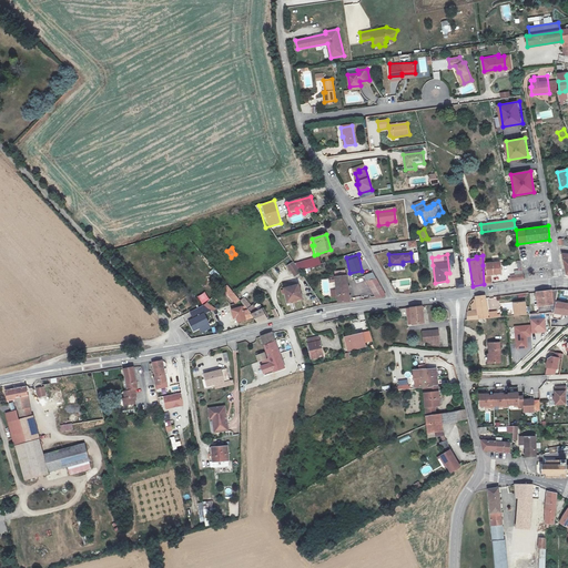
[(292,263),(288,265),(287,266),(294,276),(301,273),(300,271),(298,271),(293,262),(292,263)]
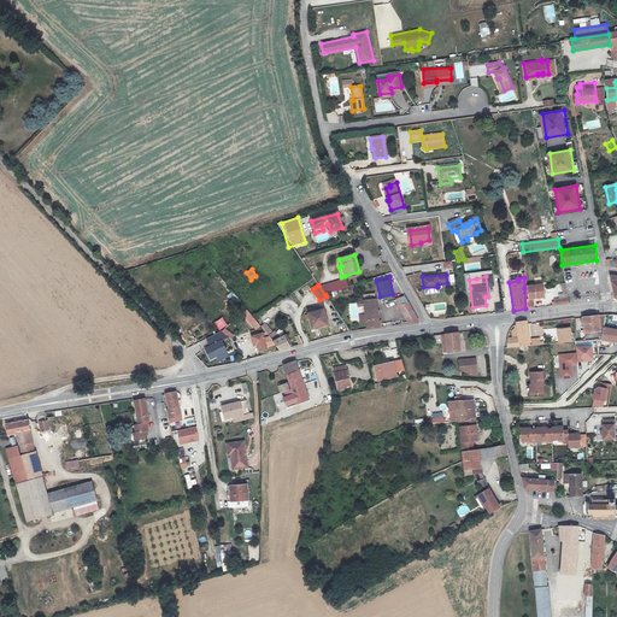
[(542,285),(524,288),(526,309),(533,307),(532,299),(544,298),(542,285)]
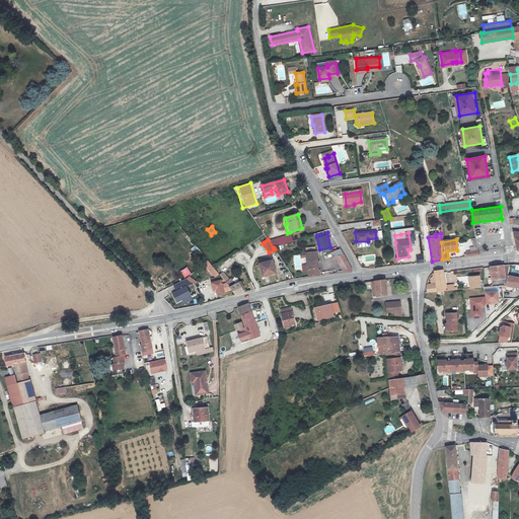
[(196,253),(200,250),(195,245),(191,248),(196,253)]
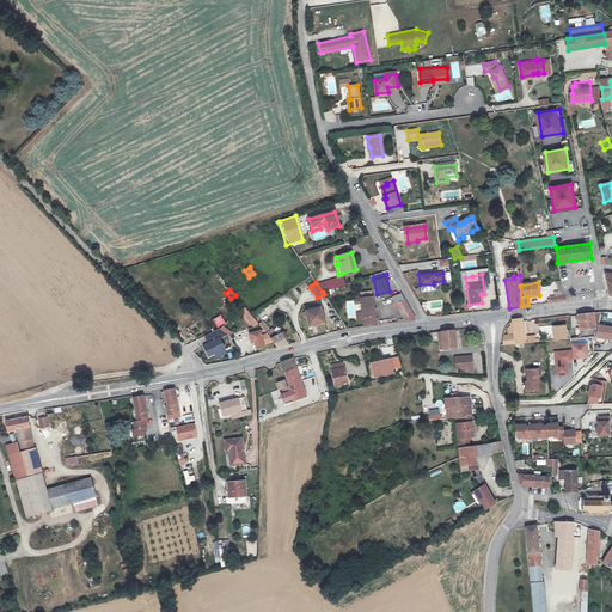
[(375,325),(373,298),(361,299),(365,326),(375,325)]
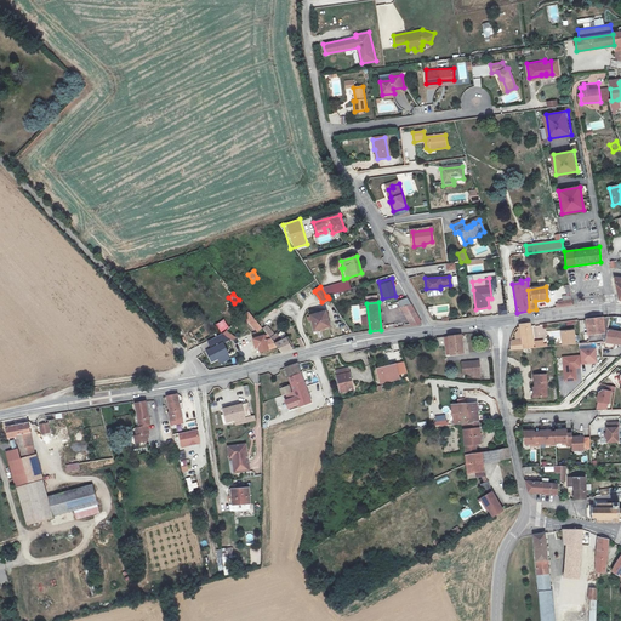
[(425,324),(421,315),(412,302),(402,306),(405,326),(425,324)]
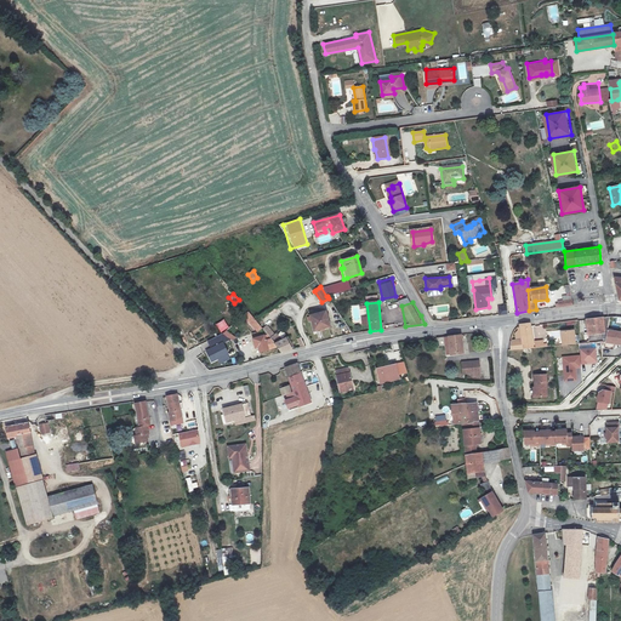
[(262,328),(249,312),(244,315),(257,331),(262,328)]
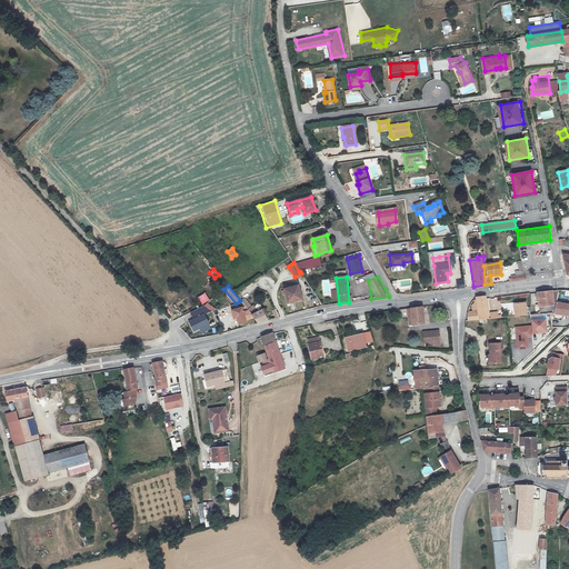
[(302,300),(299,286),(283,289),(287,303),(302,300)]
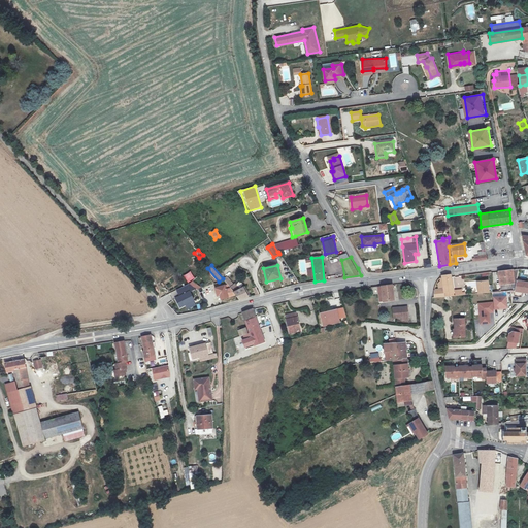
[(515,290),(516,282),(518,270),(498,272),(499,281),(500,292),(515,290)]
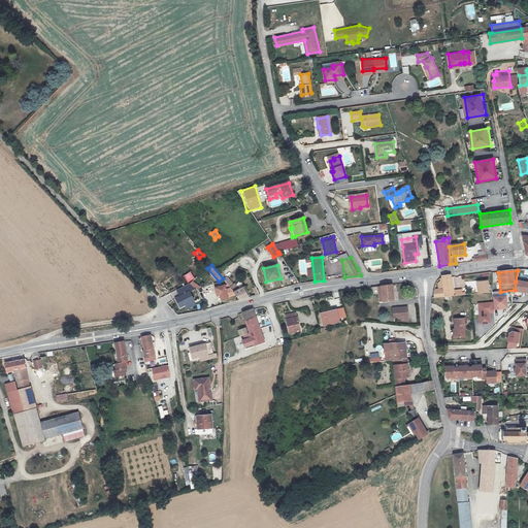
[(444,292),(453,291),(451,274),(442,275),(444,292)]
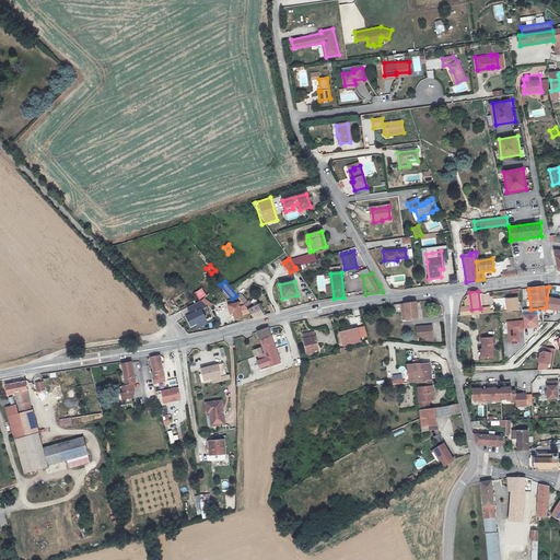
[(244,305),(246,308),(249,305),(244,300),(247,296),(244,293),(238,298),(244,305)]
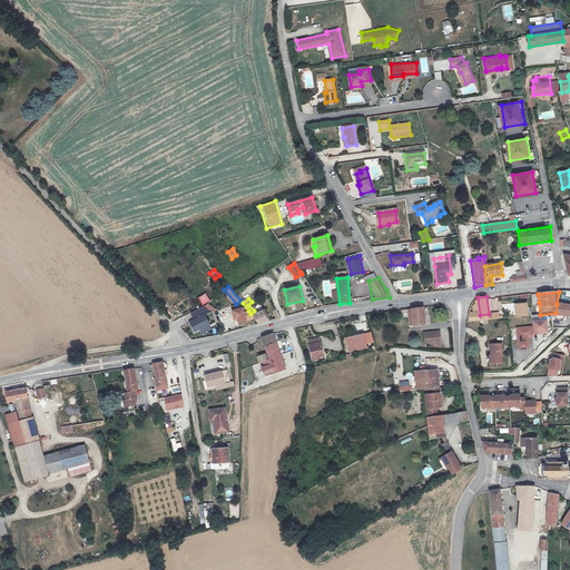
[(516,304),(517,316),(528,316),(527,303),(516,304)]
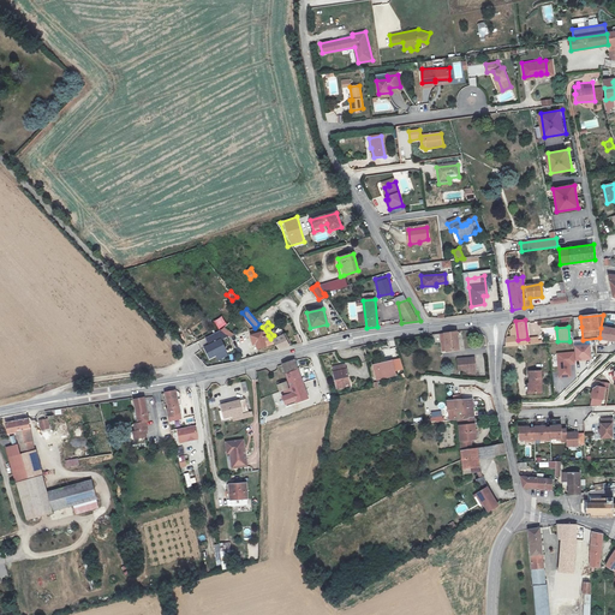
[(614,329),(601,328),(599,338),(599,339),(614,341),(614,339),(614,329)]
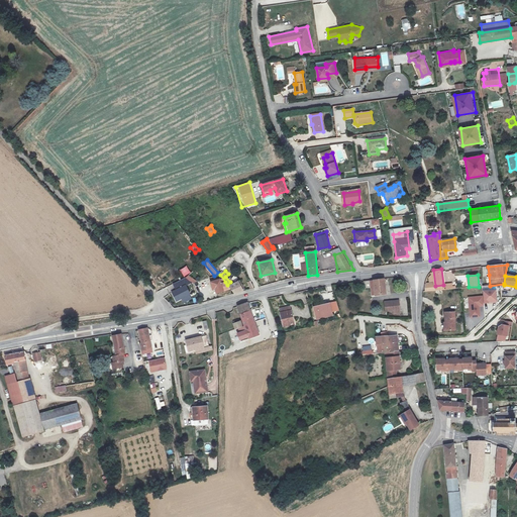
[(175,290),(171,291),(176,303),(182,300),(184,303),(193,299),(187,286),(192,283),(185,278),(173,284),(175,290)]
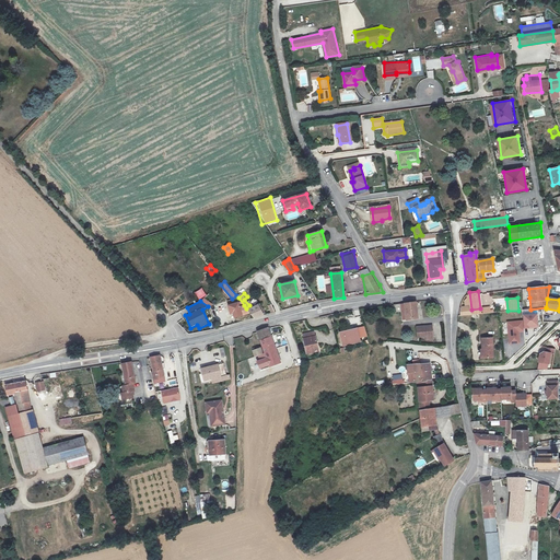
[(407,319),(418,318),(416,302),(405,304),(407,319)]
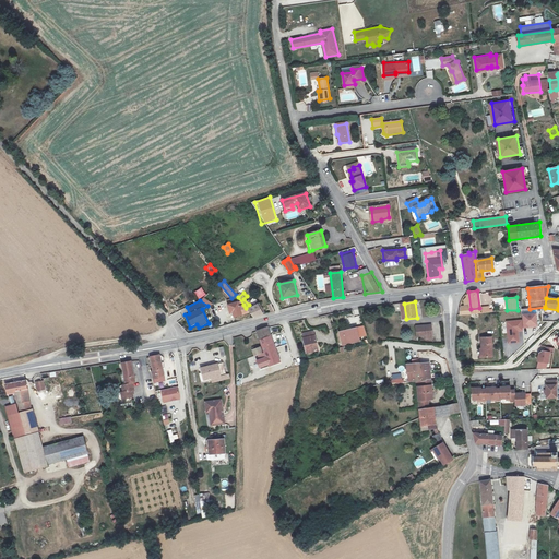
[(246,308),(244,305),(239,307),(238,302),(228,305),(230,314),(233,313),(234,318),(241,316),(250,312),(248,309),(246,308)]
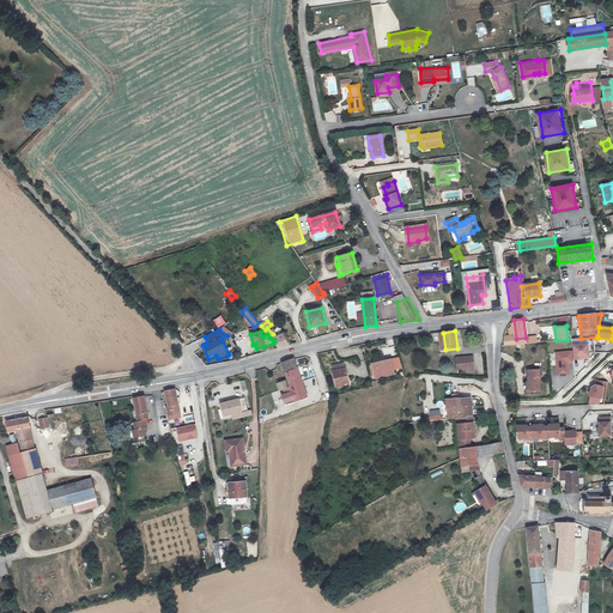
[(281,334),(272,339),(274,343),(279,349),(289,346),(281,334)]
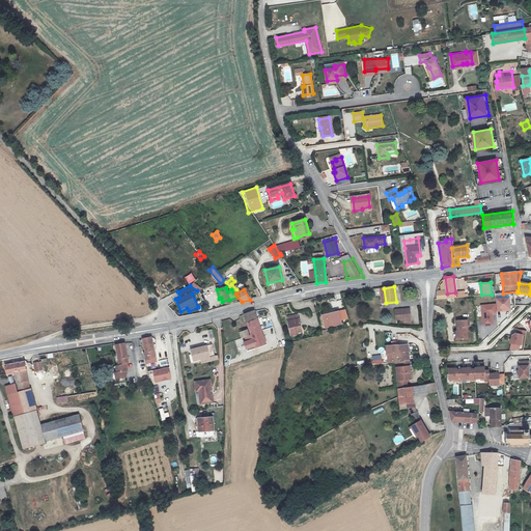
[(509,299),(497,300),(498,311),(510,310),(509,299)]
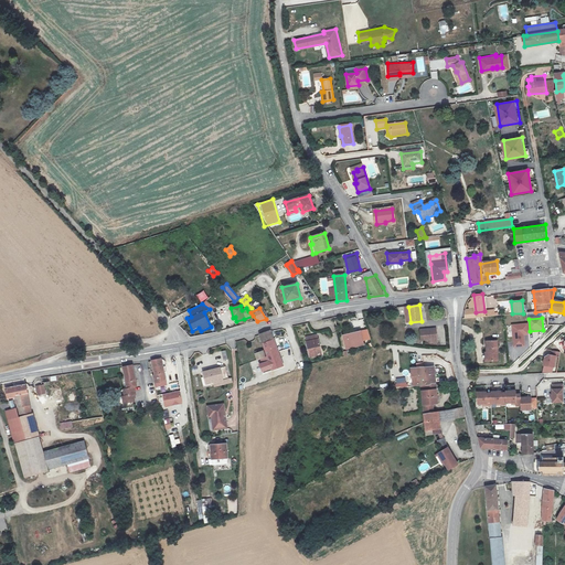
[(528,336),(526,323),(512,324),(513,347),(524,345),(523,336),(528,336)]
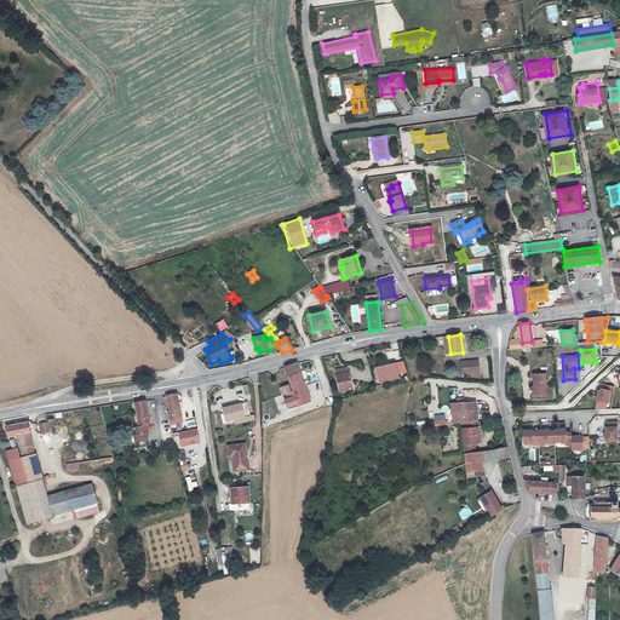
[(480,360),(468,361),(469,372),(476,371),(481,371),(480,360)]
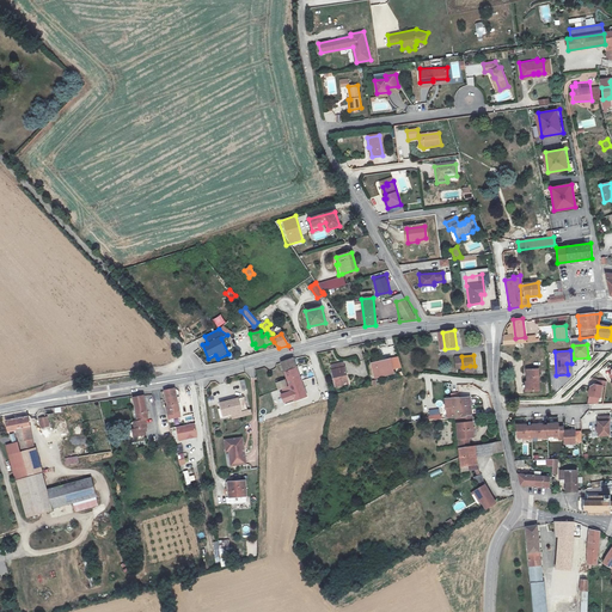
[(390,359),(393,369),(401,367),(398,357),(390,359)]
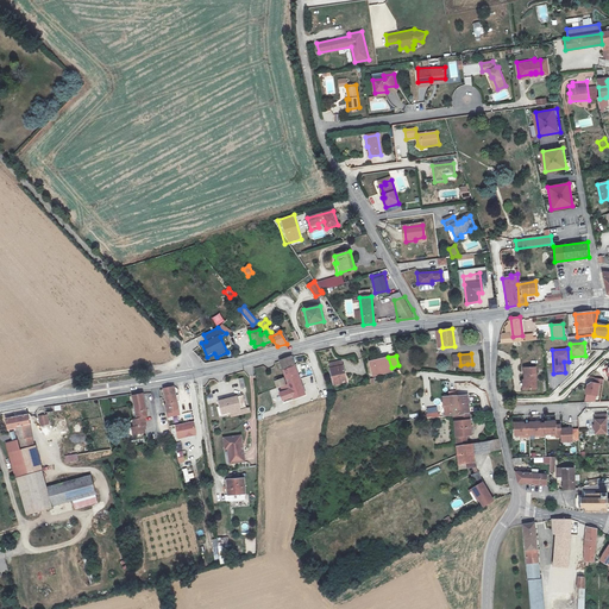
[(391,368),(388,357),(370,362),(374,377),(381,375),(382,377),(385,376),(385,374),(393,372),(391,368)]
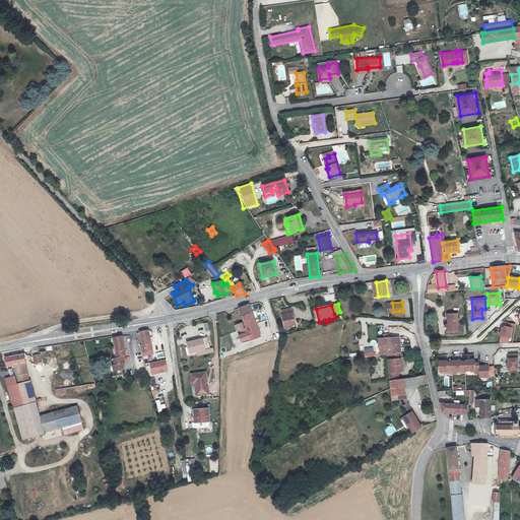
[(240,309),(242,316),(251,313),(249,306),(240,309)]
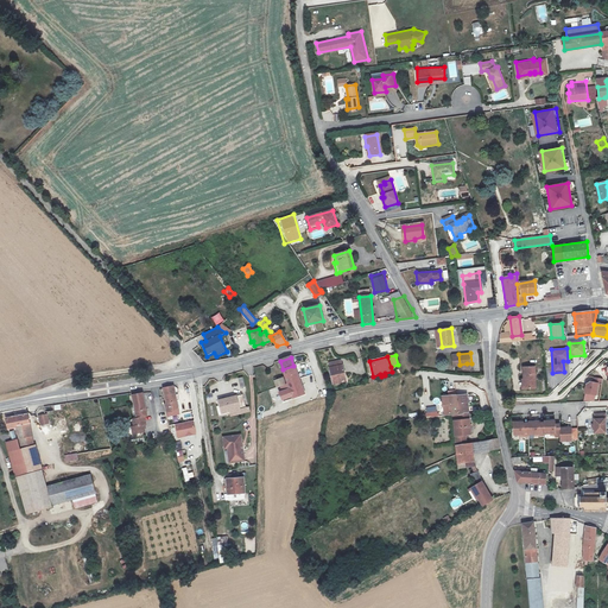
[(346,382),(342,366),(340,367),(339,361),(328,363),(334,385),(346,382)]
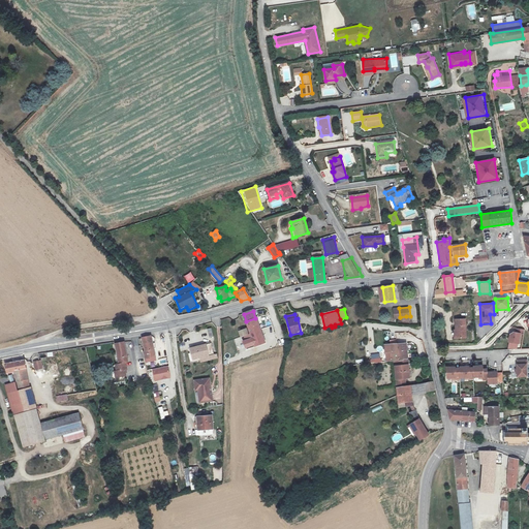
[(265,343),(255,318),(246,321),(250,334),(254,346),(265,343)]
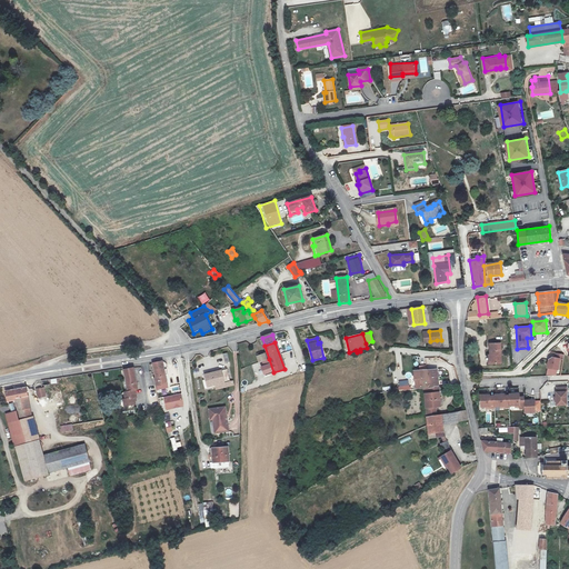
[(502,363),(501,343),(490,343),(490,351),(488,351),(489,365),(502,363)]
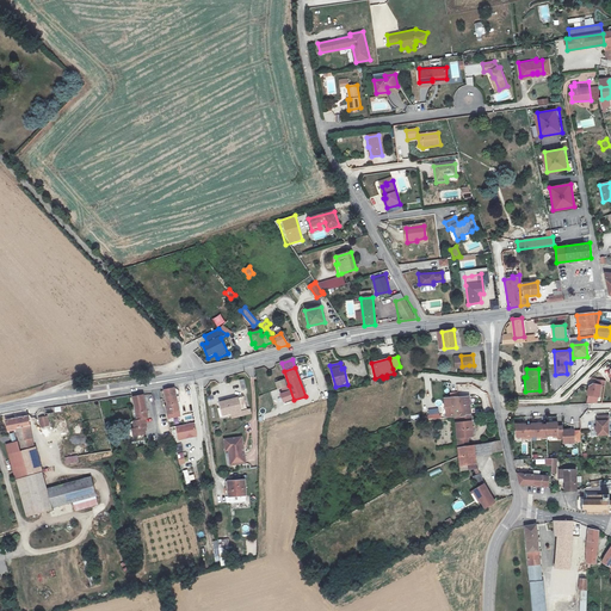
[(284,380),(275,383),(277,389),(287,387),(284,380)]
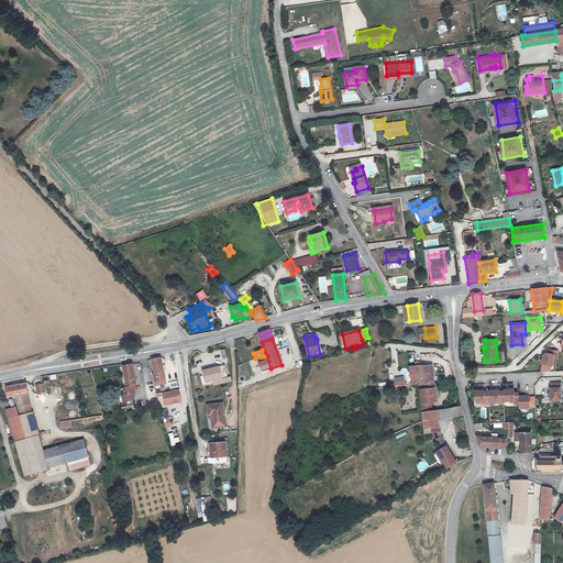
[(558,352),(550,351),(549,355),(547,355),(543,357),(541,365),(551,367),(553,356),(556,357),(558,352)]
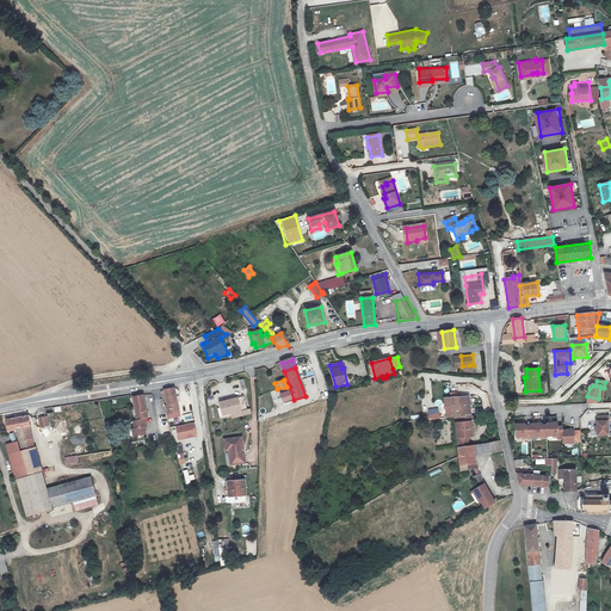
[(179,411),(174,389),(164,390),(166,406),(165,406),(167,414),(177,413),(177,415),(183,414),(181,409),(179,411)]
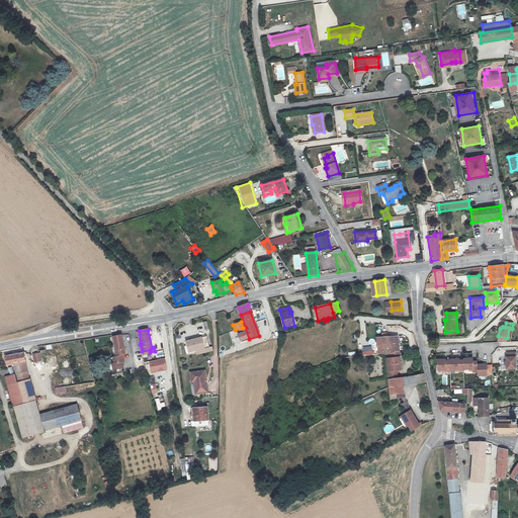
[(122,355),(124,355),(121,335),(112,337),(114,348),(112,349),(113,353),(115,353),(116,356),(112,357),(113,363),(111,363),(112,369),(122,368),(121,361),(123,361),(122,355)]
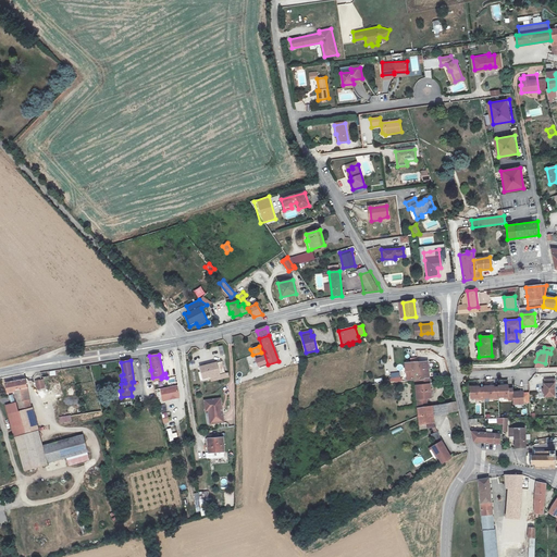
[(415,381),(429,379),(434,379),(434,375),(429,375),(426,361),(405,363),(406,372),(411,371),(411,381),(415,381)]
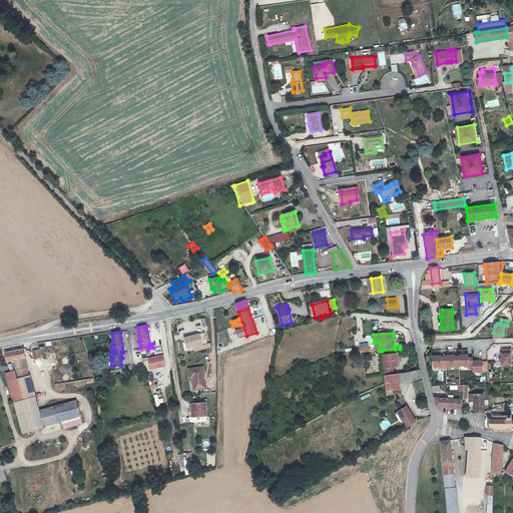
[(204,334),(183,339),(186,350),(206,345),(204,334)]
